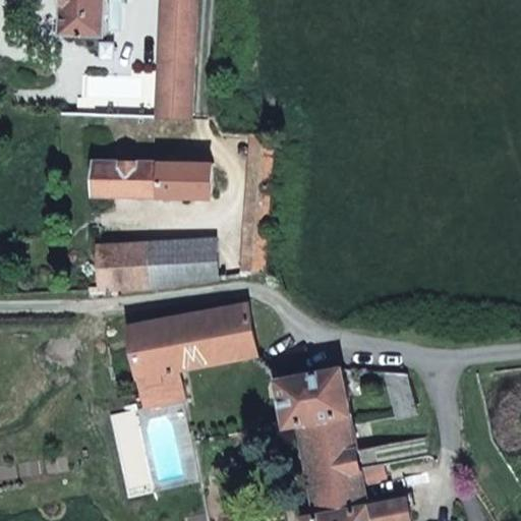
[(112,35),(112,29),(113,0),(67,0),(66,33),(112,35)]
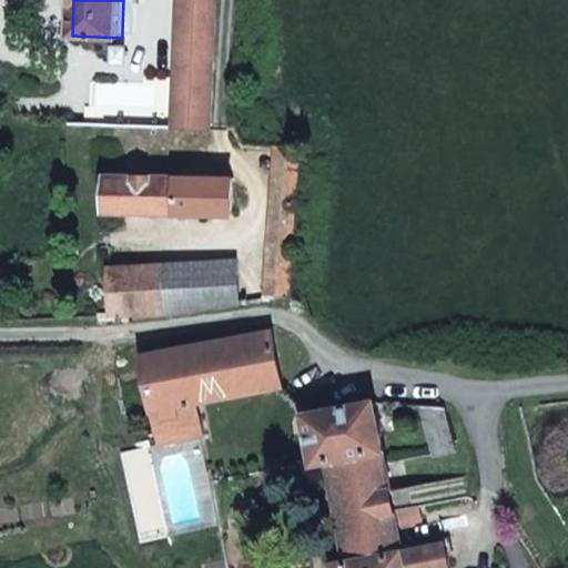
[(135,32),(135,0),(123,0),(122,31),(135,32)]
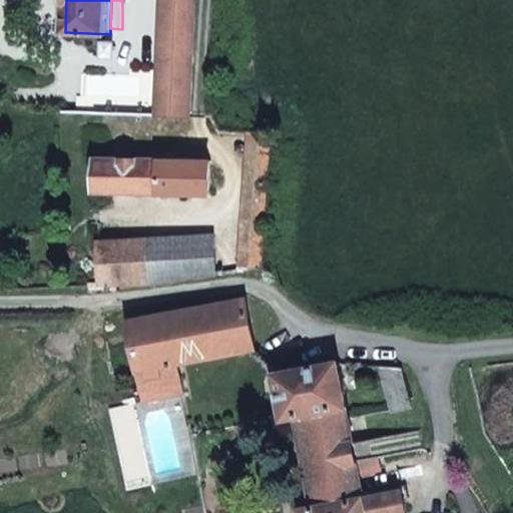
[(188,116),(192,0),(166,0),(162,115),(188,116)]
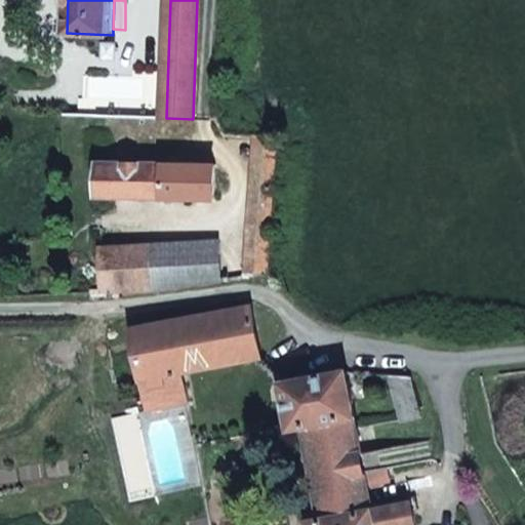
[(268,275),(278,138),(255,136),(246,275),(268,275)]
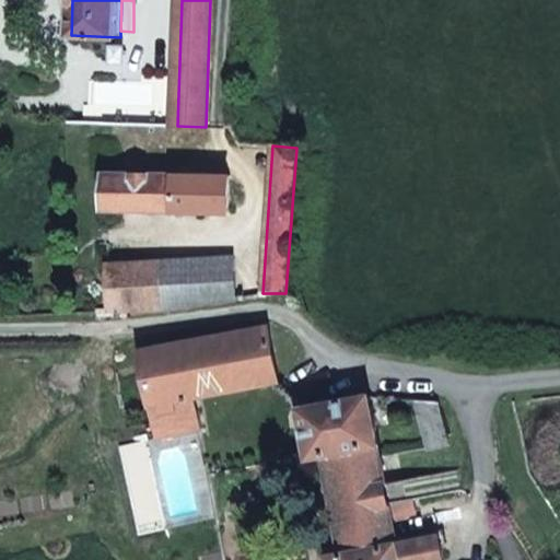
[(105,172),(104,208),(229,212),(230,175),(105,172)]
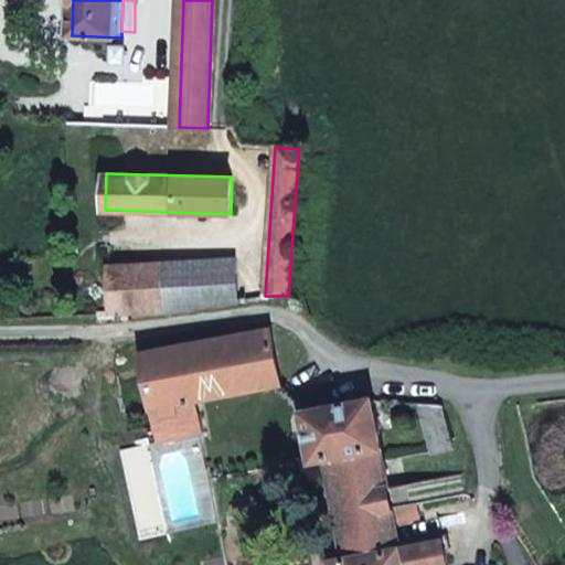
[(236,257),(107,265),(110,318),(240,306),(236,257)]
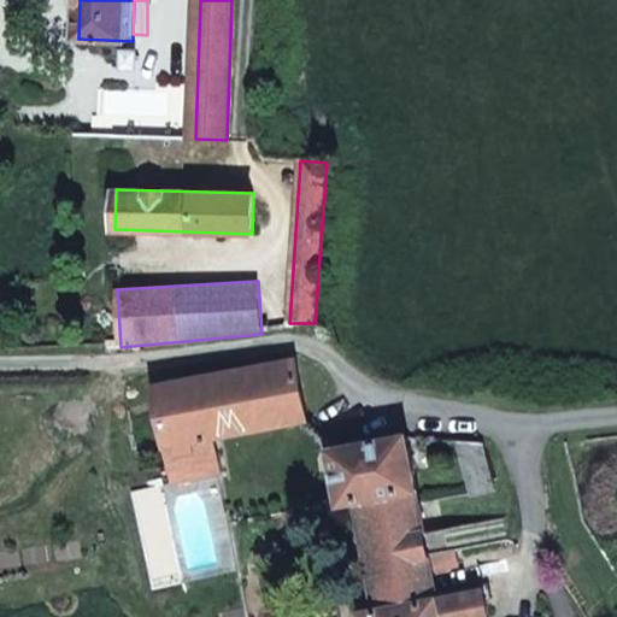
[(306,416),(294,357),(293,357),(263,364),(275,422),(306,416)]
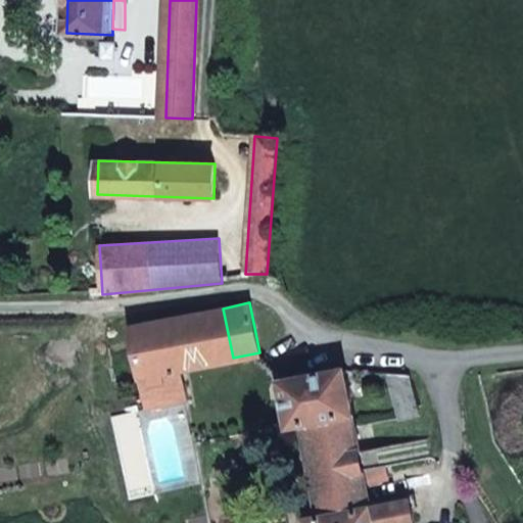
[(141,377),(182,369),(233,358),(223,308),(131,327),(141,377)]
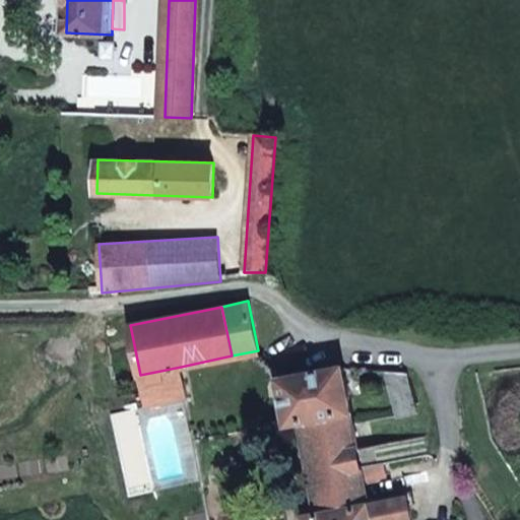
[(362,466),(342,365),(278,377),(287,419),(285,419),(294,461),(308,458),(318,514),(369,504),(364,479),(362,466)]
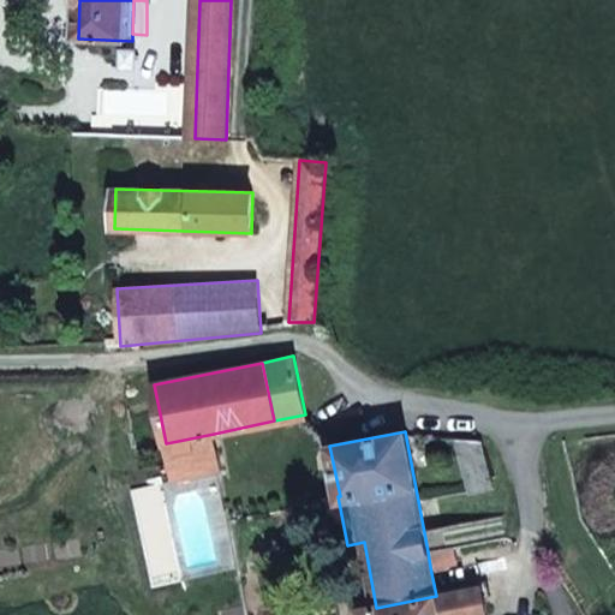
[(221,470),(214,434),(166,443),(174,481),(221,470)]
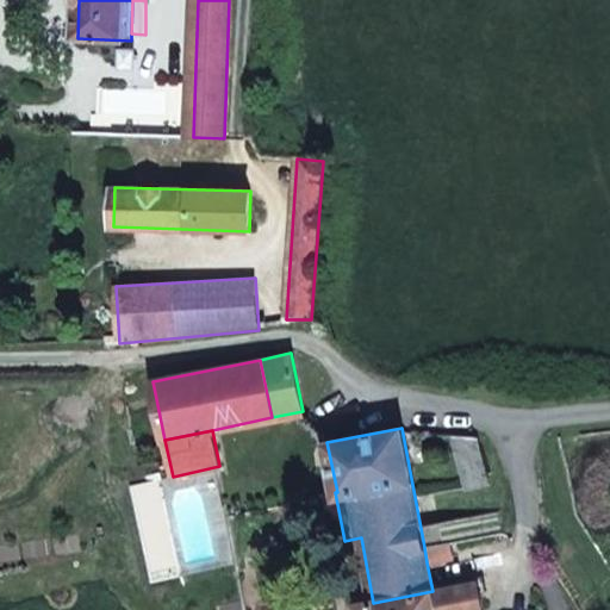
[(489,486),(475,437),(453,437),(467,491),(489,486)]
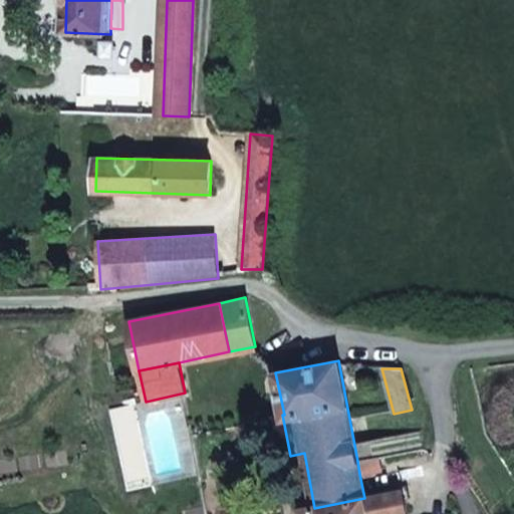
[(381,470),(379,457),(357,461),(359,474),(381,470)]
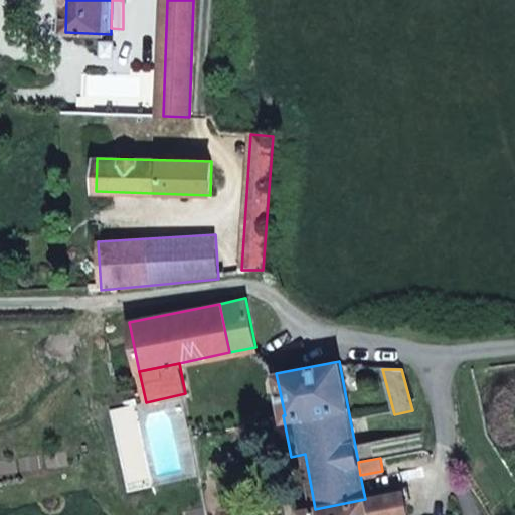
[(408,514),(404,492),(365,499),(315,509),(303,511),(303,514),(408,514)]
